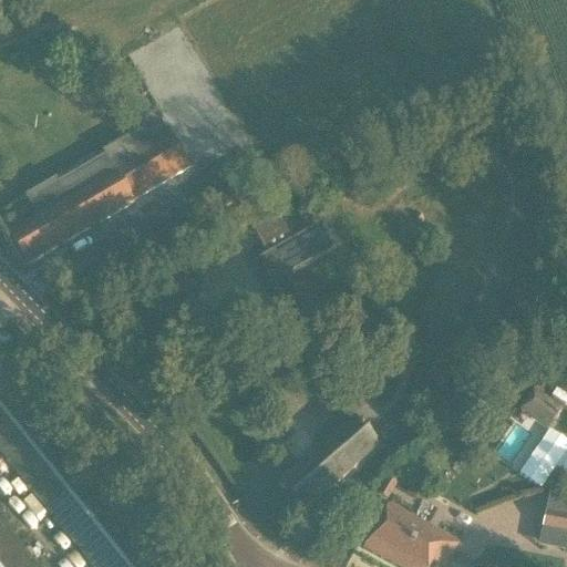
[(58,186),(55,183),(28,198),(39,218),(7,237),(26,268),(133,204),(132,203),(189,169),(168,133),(112,166),(106,157),(101,160),(58,186)]
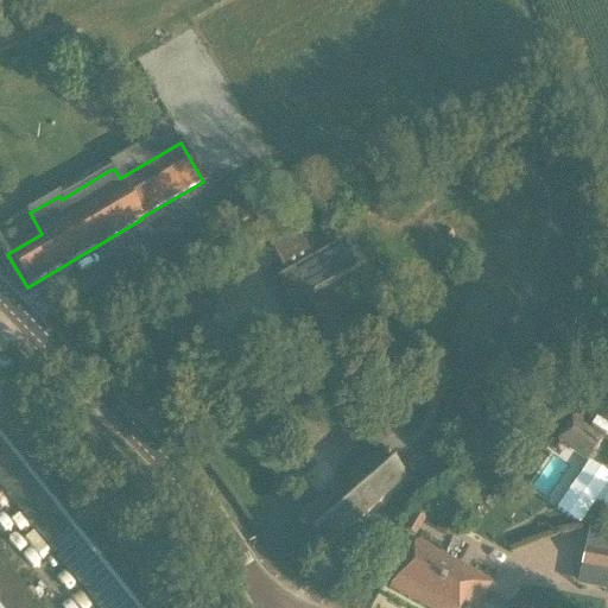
[(279,282),(302,322),(291,328),(305,353),(318,346),(316,342),(325,337),(327,340),(339,334),(325,309),(315,315),(304,296),(341,274),(329,253),(342,246),(341,244),(311,260),(304,247),(279,261),(286,274),(274,280),(277,283),(279,282)]
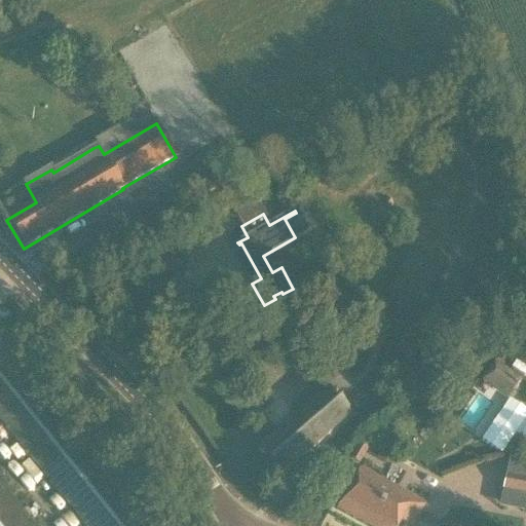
[(3,337),(0,339),(0,342),(2,345),(0,346),(0,420),(84,525),(147,525),(11,357),(16,352),(3,337)]
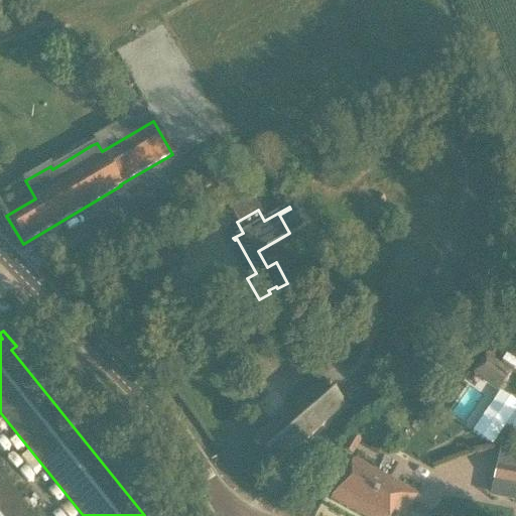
[(472,372),(477,376),(481,371),(503,387),(513,373),(485,353),(472,372)]
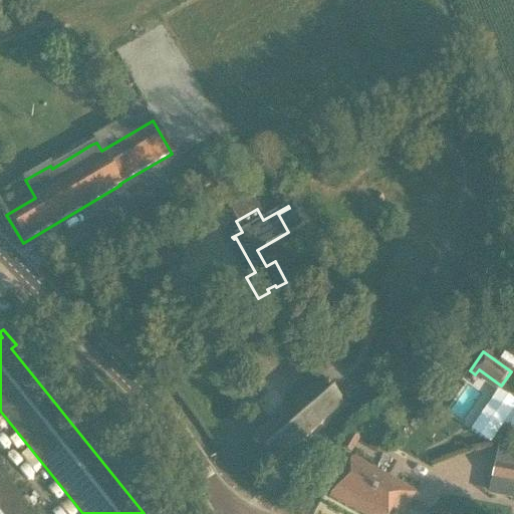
[(342,407),(320,381),(254,439),(276,464),(342,407)]
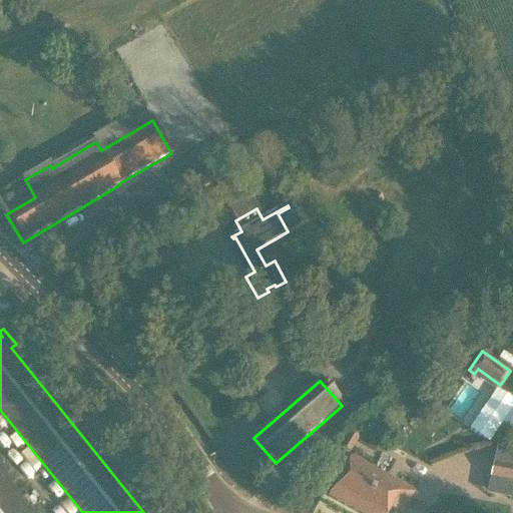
[(349,434),(340,449),(350,455),(359,440),(349,434)]
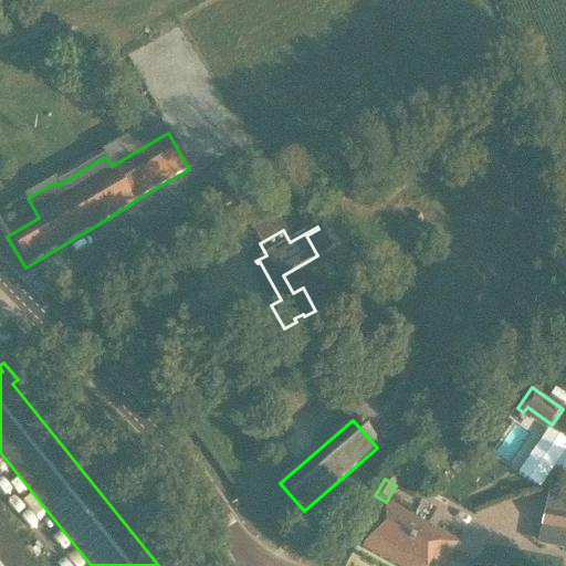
[(392,496),(387,506),(362,549),(391,565),(429,565),(430,565),(431,565),(444,565),(457,544),(390,509),(396,499),(392,496)]
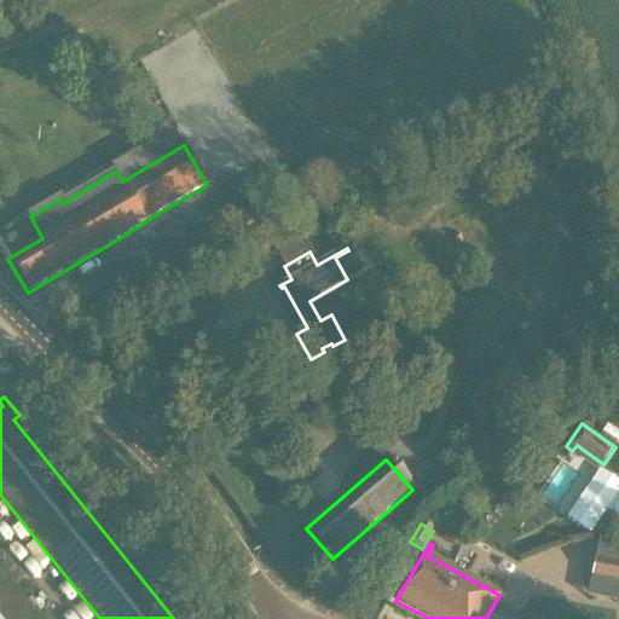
[(618,565),(595,561),(590,583),(618,588),(618,565)]
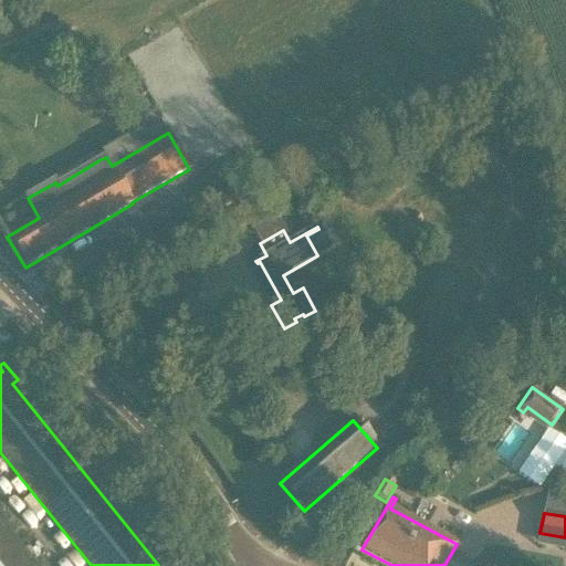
[(0,565),(34,565),(0,523),(0,565)]
